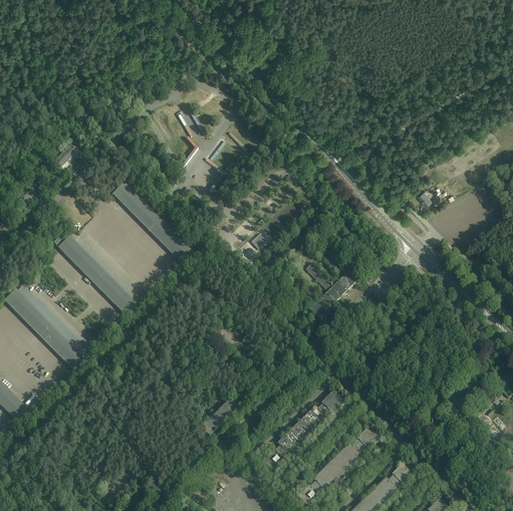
[(244,150),(247,148),(229,131),(227,133),(244,150)]
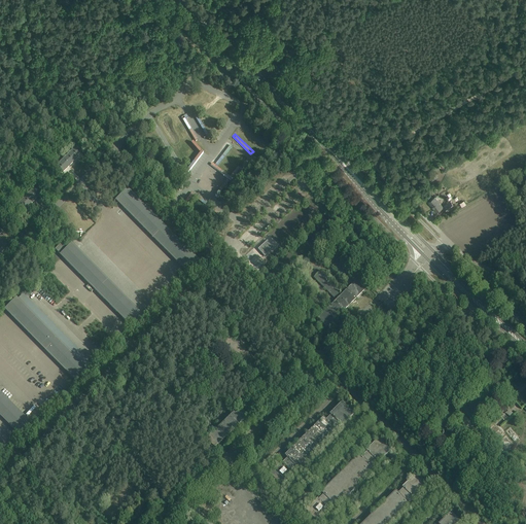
[(185,166),(188,168),(203,148),(190,140),(188,142),(198,148),(185,166)]
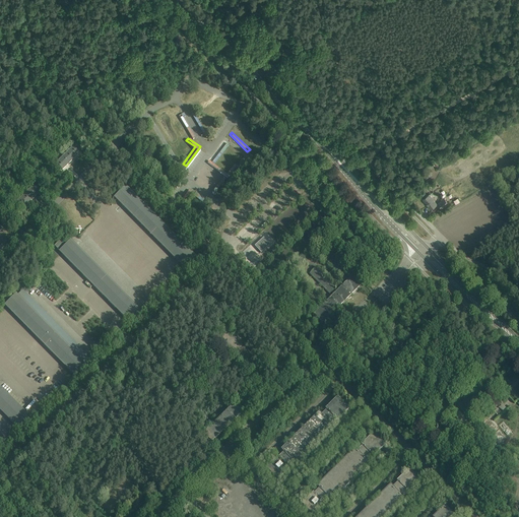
[(72,143),(55,160),(61,168),(78,150),(72,143)]
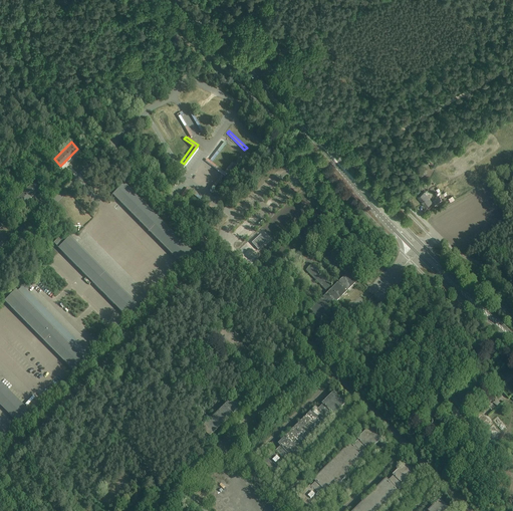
[(426,170),(423,165),(416,169),(420,175),(426,170)]
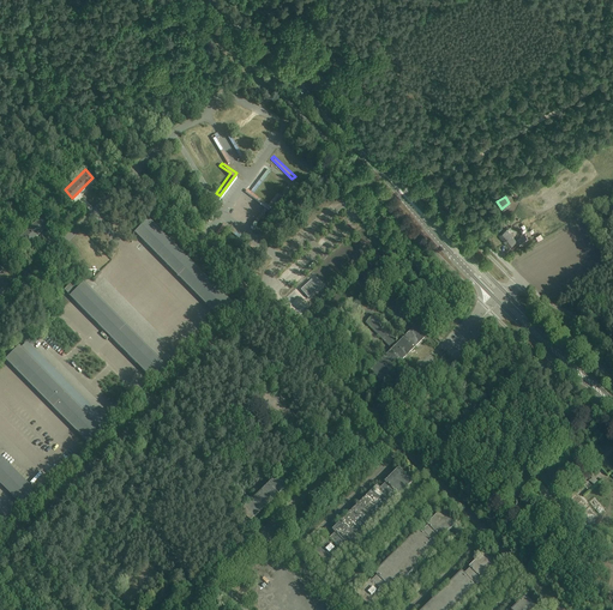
[(251,225),(265,210),(263,207),(248,224),(251,225)]
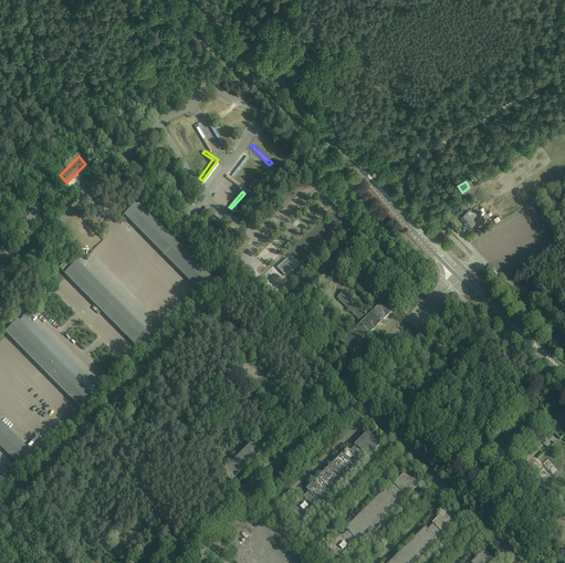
[(40,209),(43,206),(37,198),(18,216),(25,223),(29,220),(40,209)]
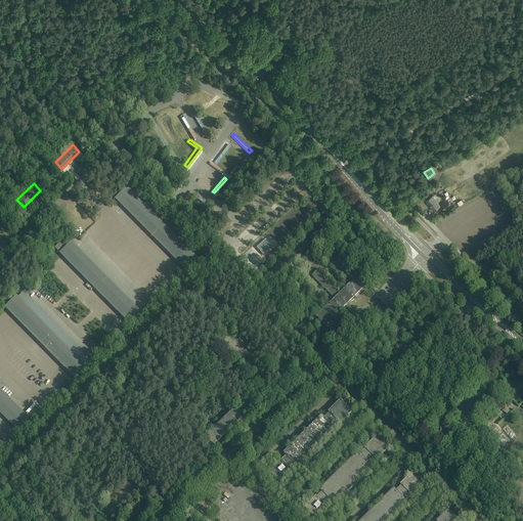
[(126,184),(115,196),(186,267),(197,257),(126,184)]
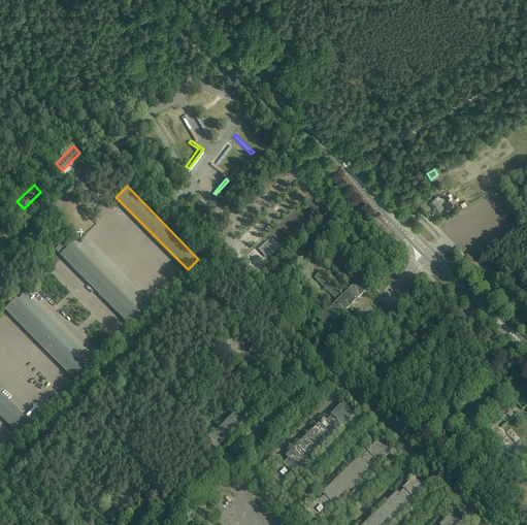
[(434,194),(428,199),(436,209),(442,204),(434,194)]
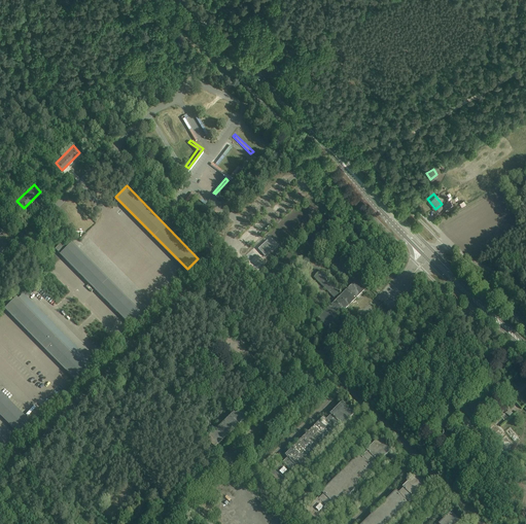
[(450,198),(443,203),(447,208),(454,203),(450,198)]
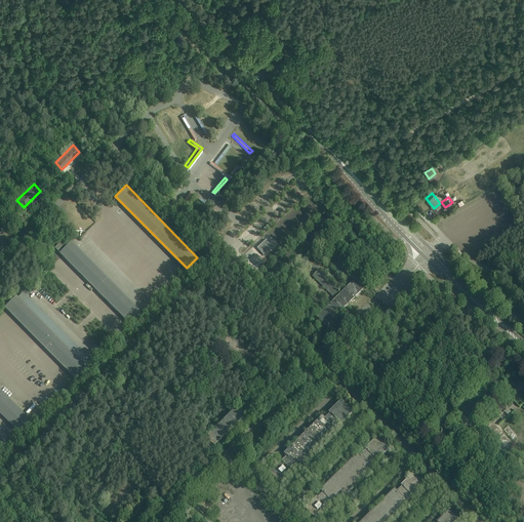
[(71,240),(66,245),(61,239),(54,245),(59,251),(128,321),(130,324),(142,313),(139,310),(72,242),(71,240)]
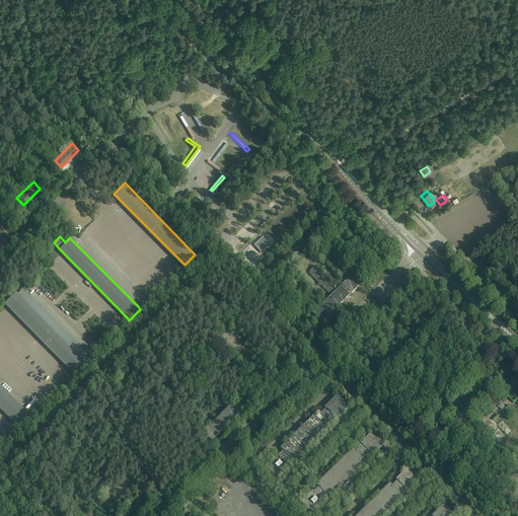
[(335,284),(315,265),(308,271),(327,290),(329,289),(333,291),(312,311),(321,320),(362,280),(354,272),(351,275),(348,272),(350,270),(329,250),(323,256),(343,276),(343,277),(345,275),(347,278),(336,289),(334,286),(335,284)]
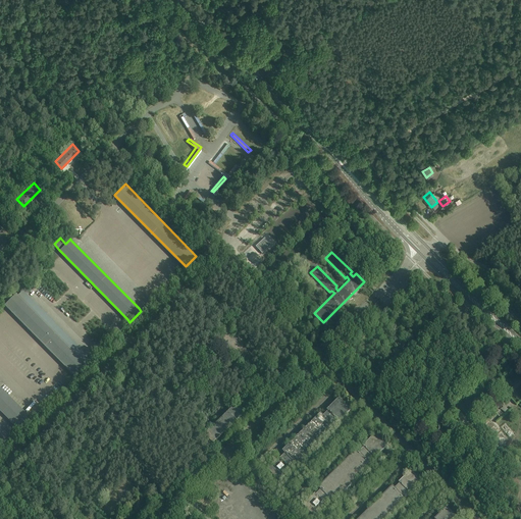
[(21,289),(16,294),(84,363),(90,357),(21,289)]
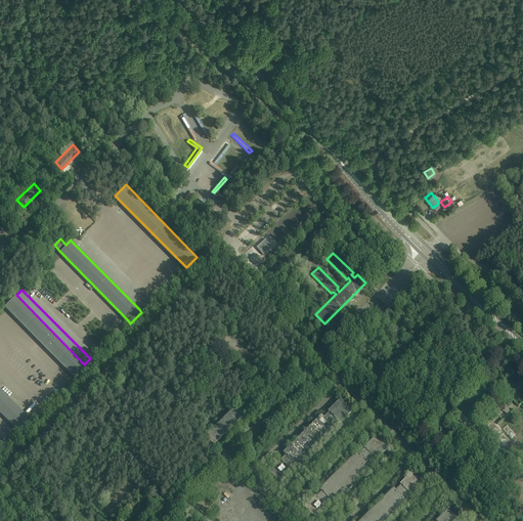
[(15,295),(4,306),(73,376),(76,378),(87,366),(84,364),(16,295),(15,295)]
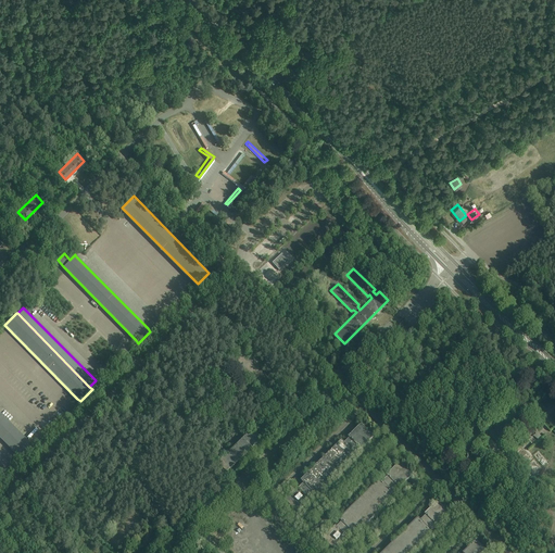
[(313,364),(298,348),(289,355),(305,372),(313,364)]
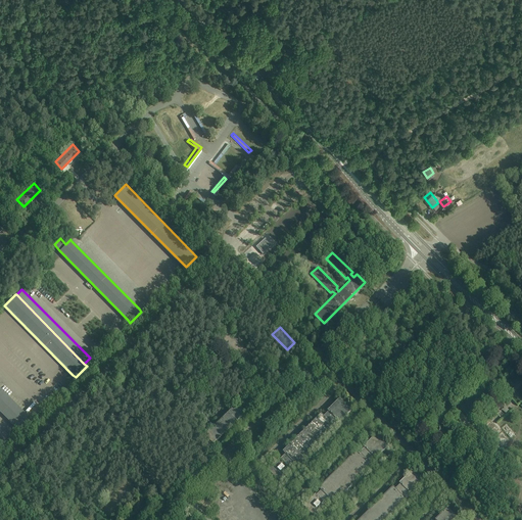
[(402,339),(397,344),(404,351),(409,346),(402,339)]
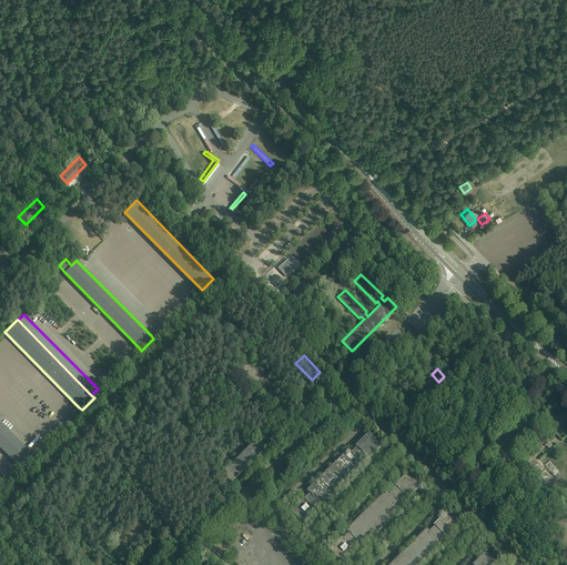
[(507,440),(522,425),(516,420),(502,434),(507,440)]
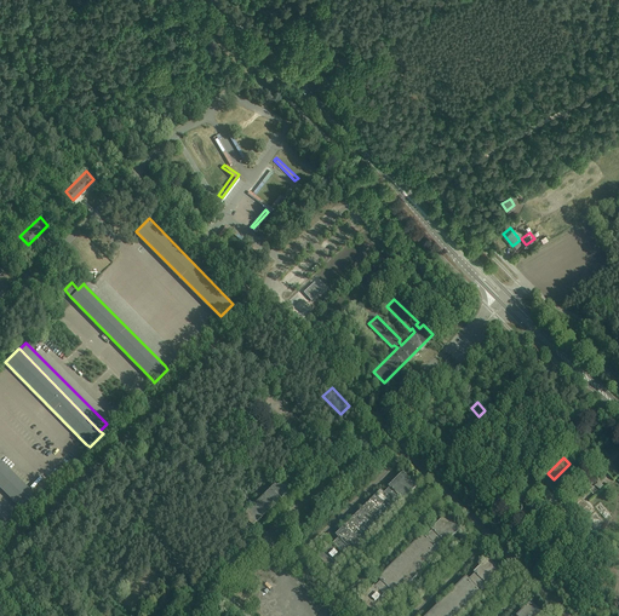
[(0,488),(19,507),(23,512),(36,499),(33,495),(0,461),(0,488)]
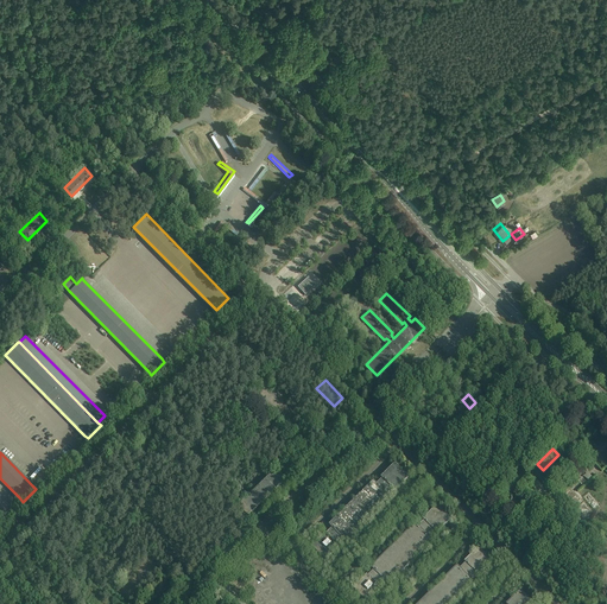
[(346,541),(391,497),(389,495),(409,475),(394,461),(374,481),(372,478),(327,523),(329,526),(310,545),(324,559),(343,539),(346,541)]
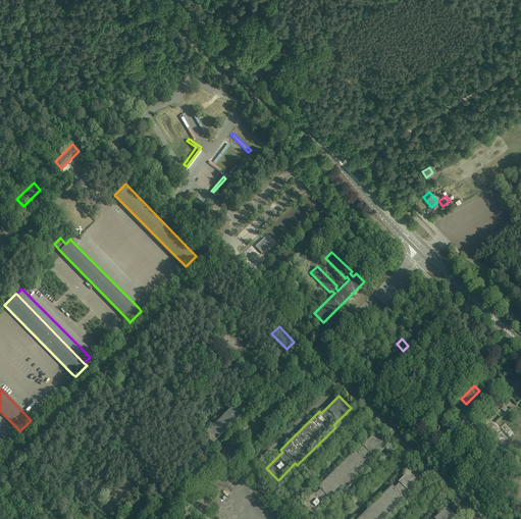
[(244,411),(236,403),(202,435),(211,444),(244,411)]
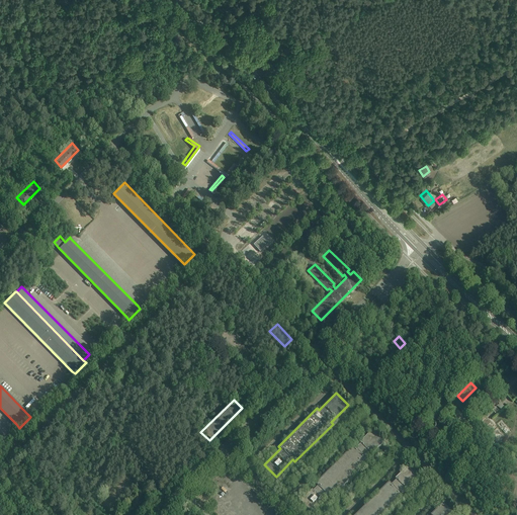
[(353,444),(315,482),(317,484),(298,500),(311,512),(329,495),(331,497),(368,459),(365,457),(383,441),(371,429),(354,445),(353,444)]
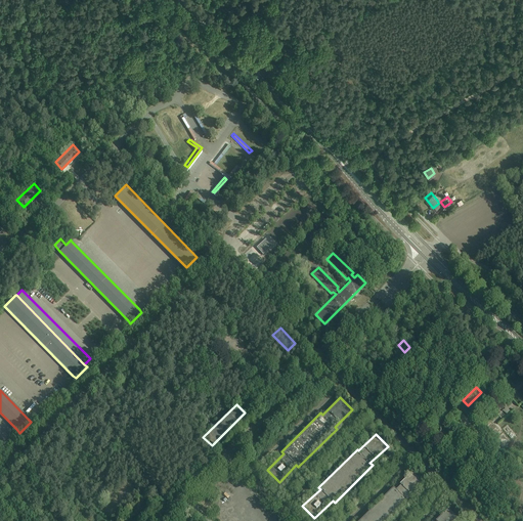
[(406,498),(424,482),(412,470),(394,487),(393,485),(355,520),(388,520),(409,502),(406,498)]
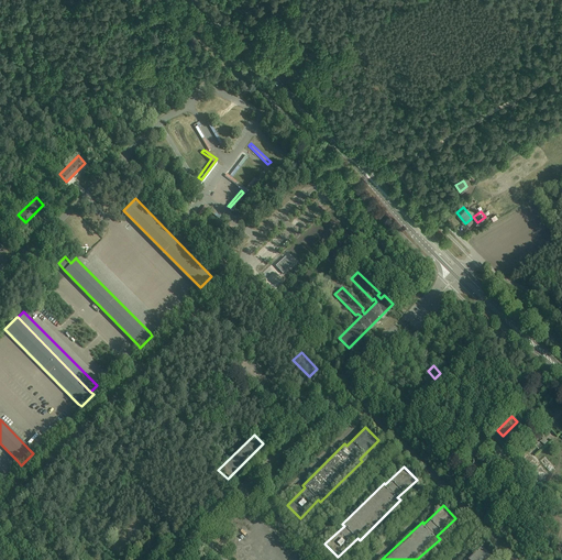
[(492,559),(494,558),(482,547),(467,559),(492,559)]
